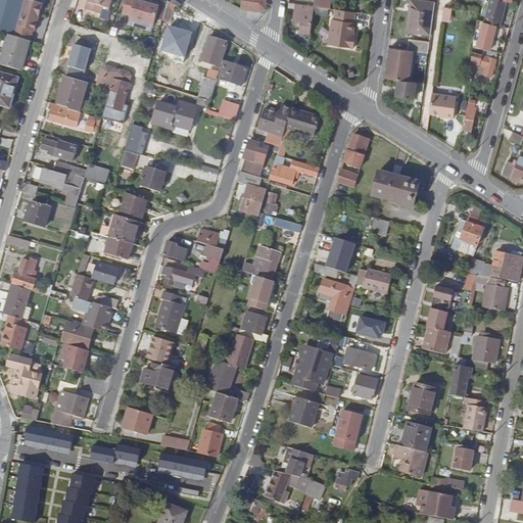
[(6,0),(0,24),(0,32),(6,34),(12,36),(16,21),(21,0),(6,0)]
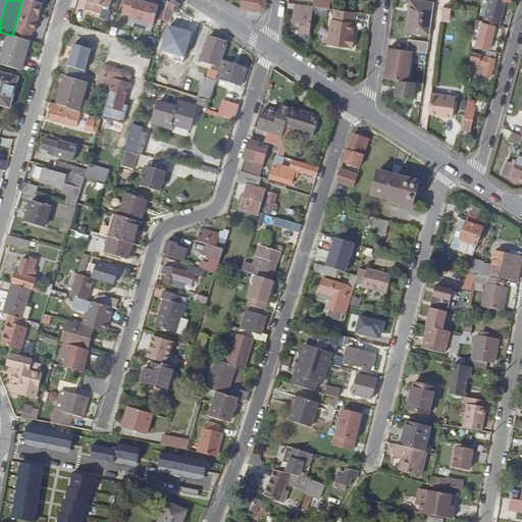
[(21,0),(16,21),(12,36),(28,40),(31,31),(33,31),(40,3),(29,0),(21,0)]
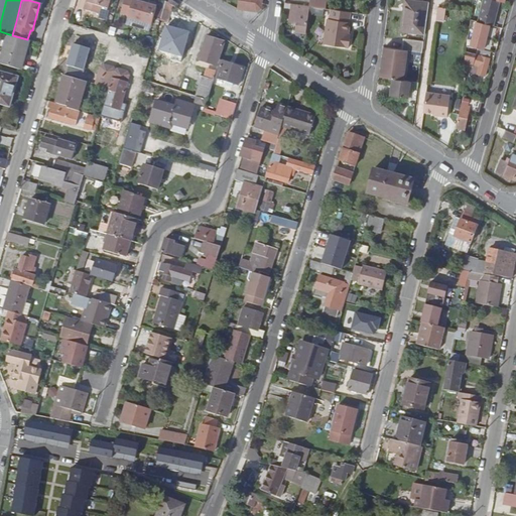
[(83,0),(81,10),(96,14),(98,6),(105,8),(106,0),(83,0)]
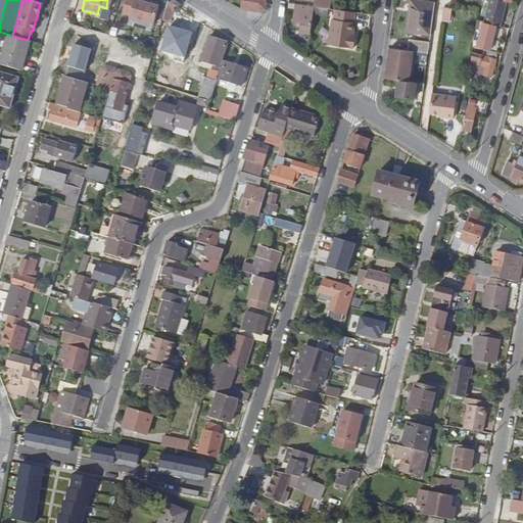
[(146,3),(140,2),(141,0),(140,0),(123,0),(120,12),(128,15),(127,17),(150,25),(155,6),(146,3)]
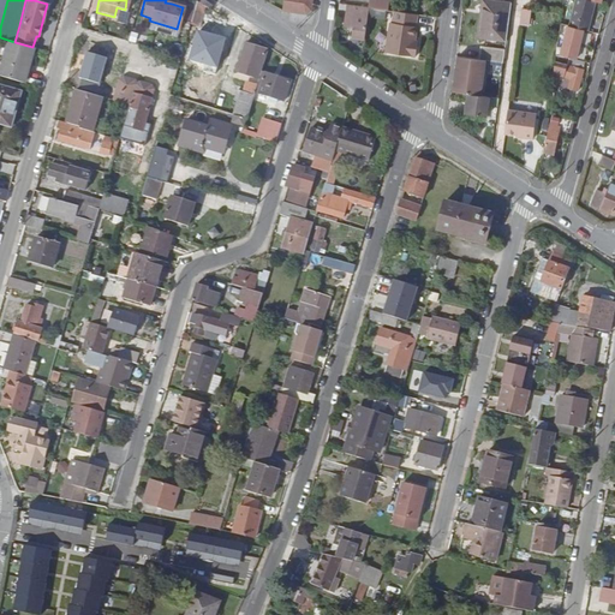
[(284,0),(282,12),(305,16),(311,12),(312,0),(284,0)]
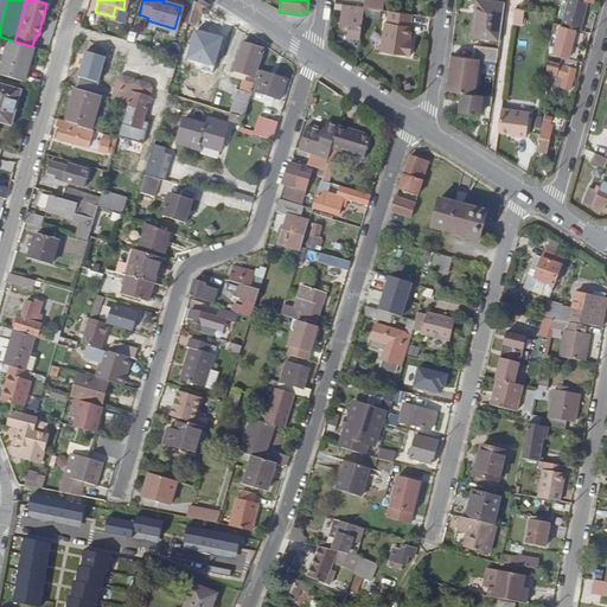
[(376,0),(365,0),(365,8),(366,8),(382,11),(384,12),(385,1),(376,0)]
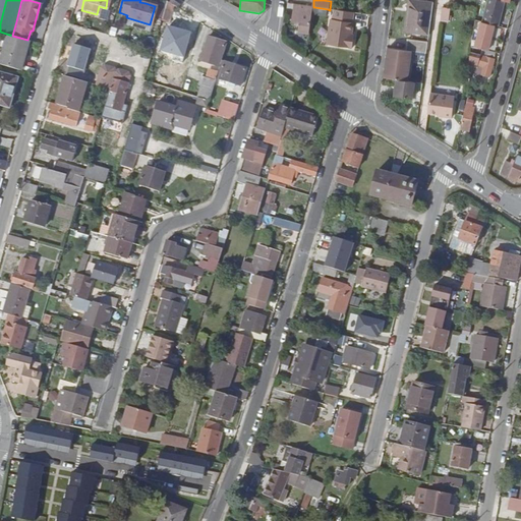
[(408,33),(430,36),(435,4),(409,0),(408,10),(411,10),(408,33)]
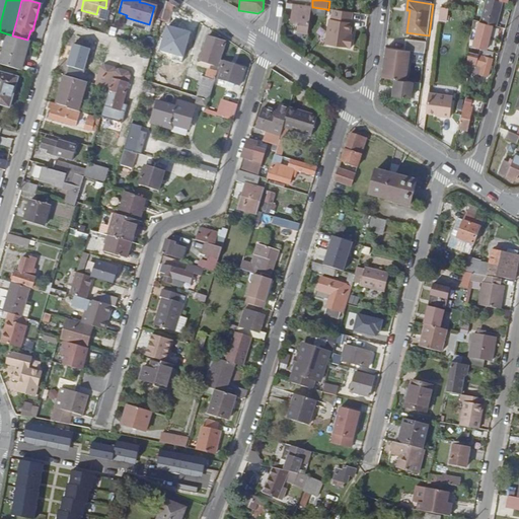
[(483,9),(485,0),(476,0),(475,7),(483,9)]
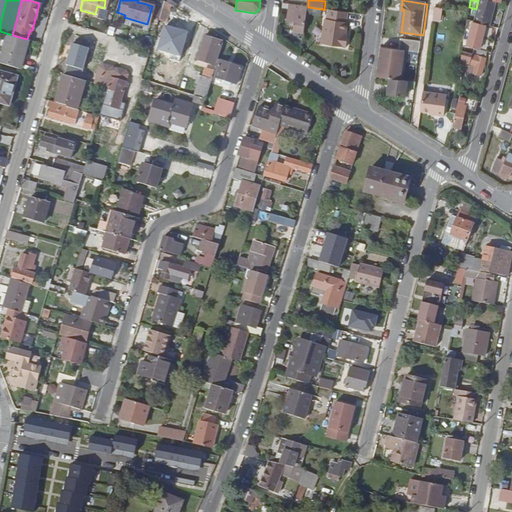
[(480,0),(475,23),(490,27),(496,2),(491,1),(486,0),(480,0)]
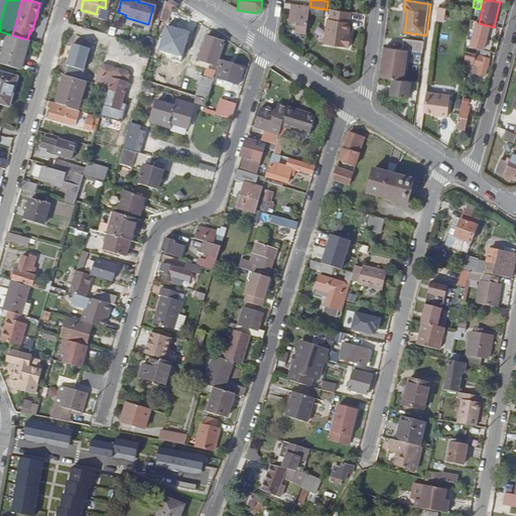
[(296,32),(307,34),(308,30),(311,7),(310,7),(292,5),(289,22),(297,23),(296,32)]
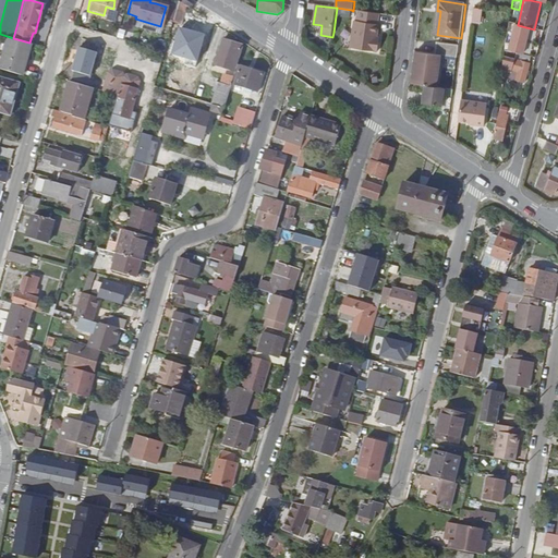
[(337,8),(334,33),(339,34),(340,34),(341,20),(349,21),(351,11),(351,10),(337,8)]
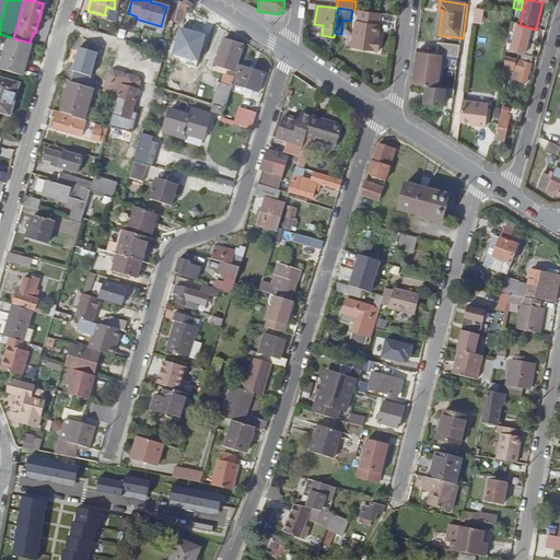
[(476,9),(474,23),(481,24),(483,10),(476,9)]
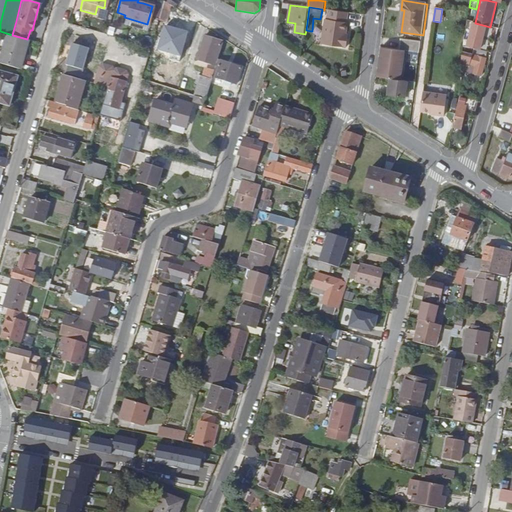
[(347,22),(348,13),(325,10),(324,23),(321,22),(318,47),(347,51),(348,42),(345,41),(346,38),(348,23),(347,22)]
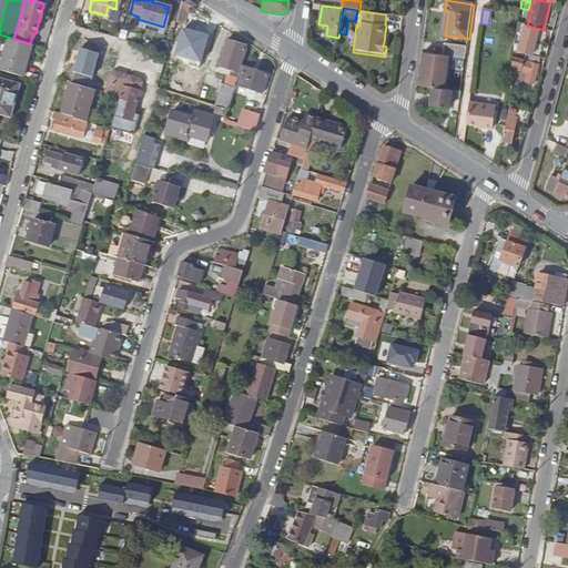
[(539,29),(526,26),(519,52),(526,54),(533,56),(539,29)]
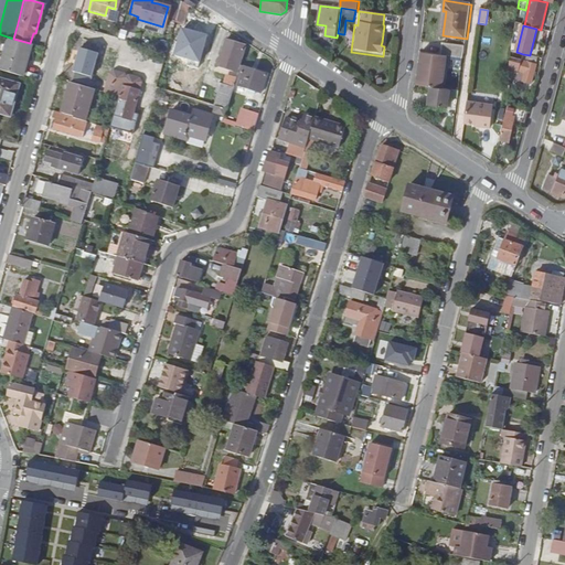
[(7,36),(0,59),(0,68),(20,75),(30,43),(13,39),(7,36)]
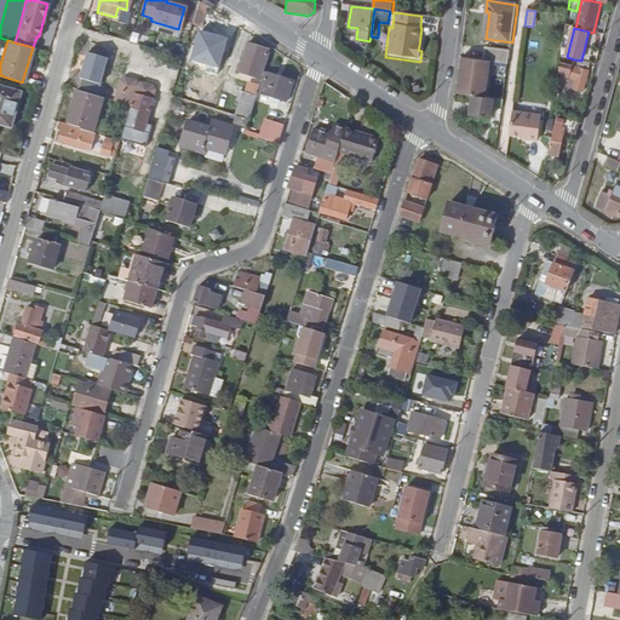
[(257,87),(260,73),(258,72),(265,51),(244,45),(237,67),(257,72),(256,74),(253,74),(251,85),(257,87)]
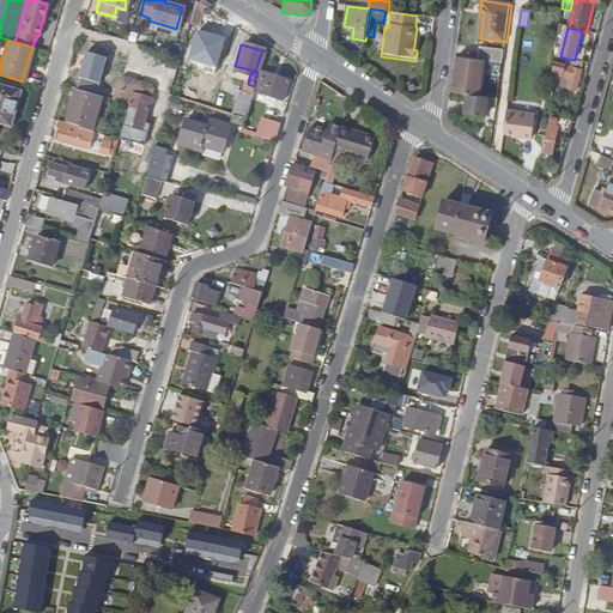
[(480,48),(479,61),(487,62),(503,65),(505,52),(480,48)]
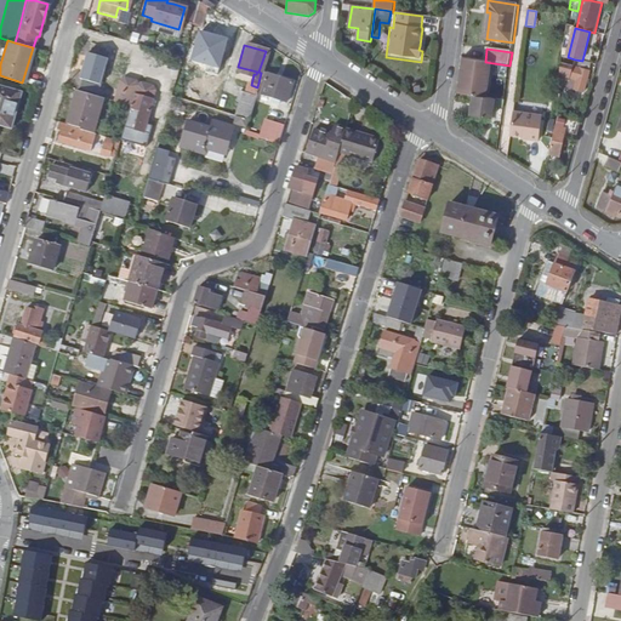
[(582,92),(591,63),(582,61),(575,60),(569,79),(576,80),(574,90),(582,92)]
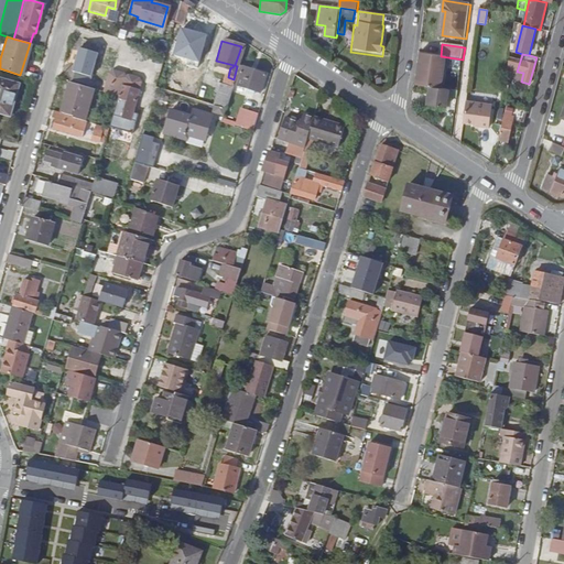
[(436,80),(437,73),(438,67),(442,67),(442,62),(431,61),(430,64),(420,63),(419,74),(425,75),(425,78),(436,80)]
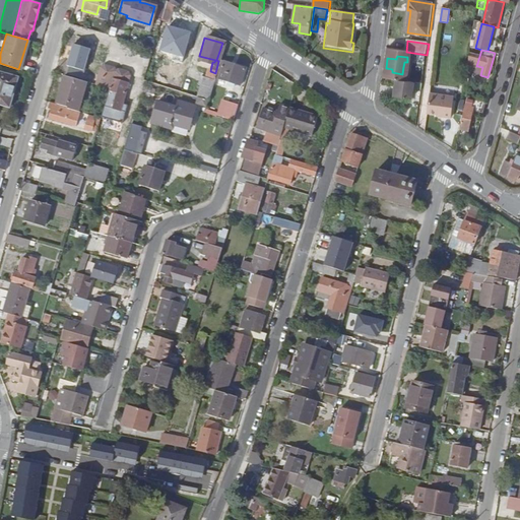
[(242,68),(218,61),(215,73),(214,77),(238,84),(242,68)]
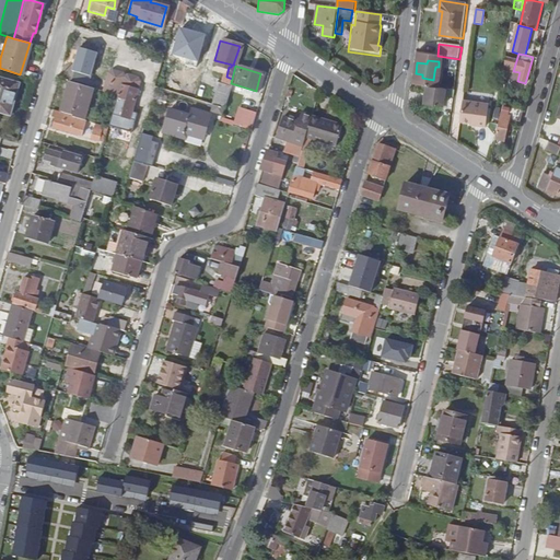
[(91,69),(85,88),(91,90),(93,90),(98,71),(91,69)]
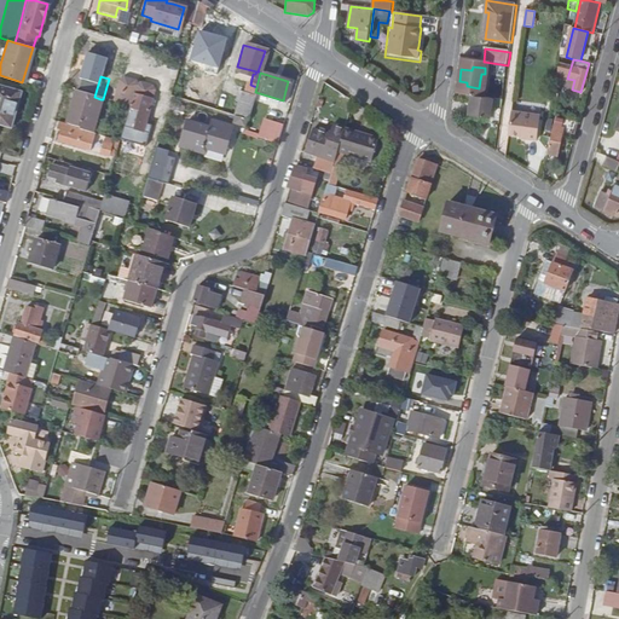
[(119,84),(113,103),(128,108),(127,108),(137,111),(137,114),(128,139),(139,143),(151,99),(150,99),(151,92),(151,87),(139,85),(134,88),(133,82),(123,80),(119,84)]
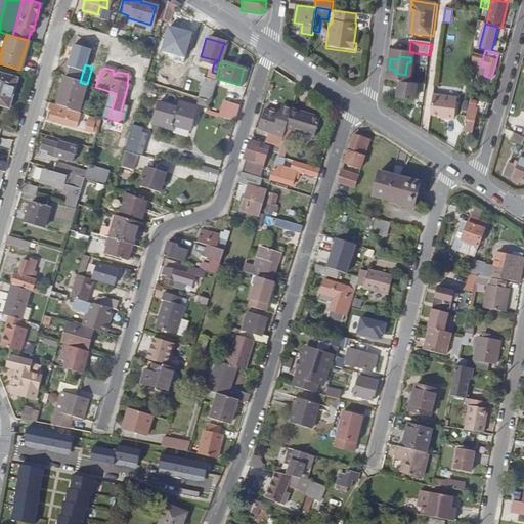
[(0,96),(9,99),(16,77),(0,72),(0,96)]
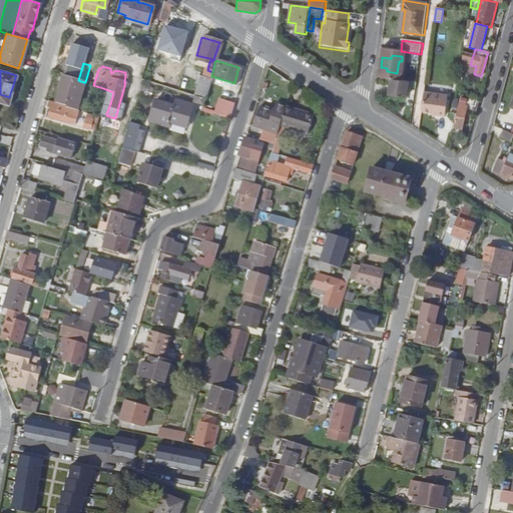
[(78,80),(60,75),(52,102),(65,106),(65,108),(73,110),(75,110),(83,82),(78,80)]
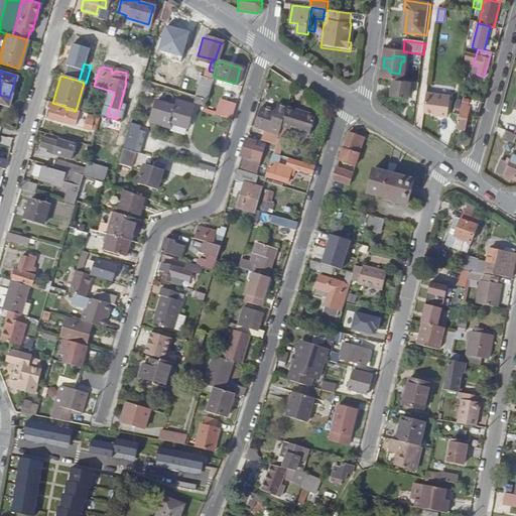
[(200,77),(198,82),(194,97),(205,100),(211,81),(206,79),(200,77)]
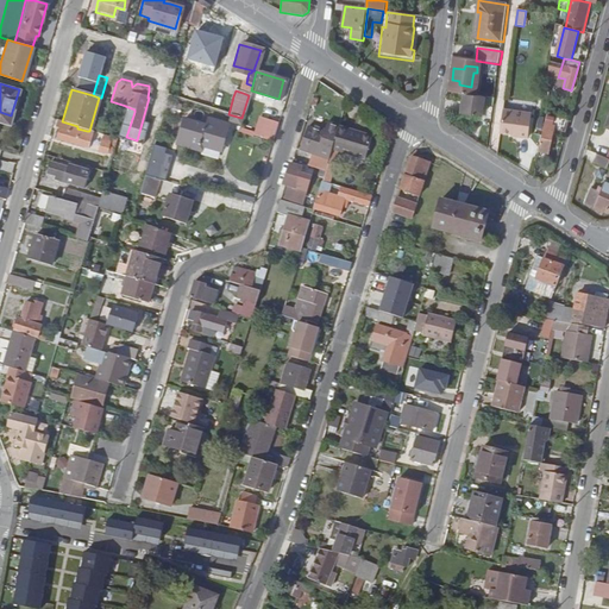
[(485,98),(465,94),(462,113),(482,117),(485,98)]
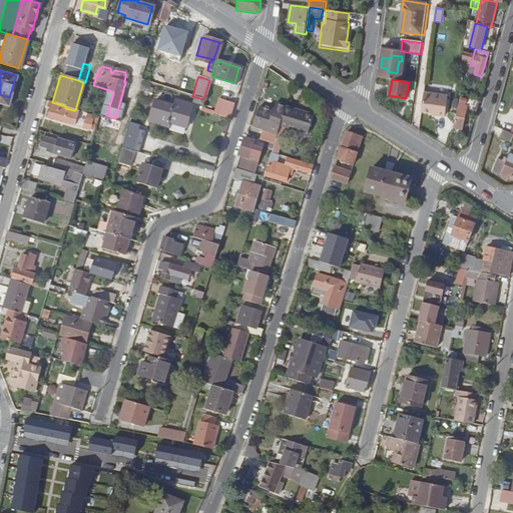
[(0,103),(7,105),(9,97),(0,94),(0,103)]
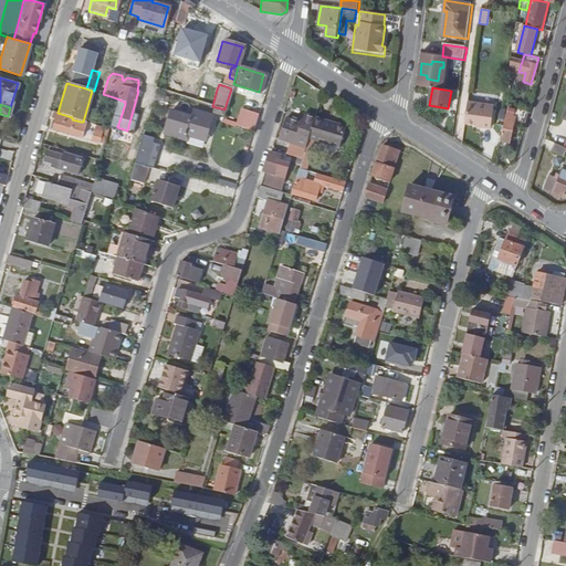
[(468,107),(464,129),(474,130),(473,133),(491,135),(493,111),(468,107)]
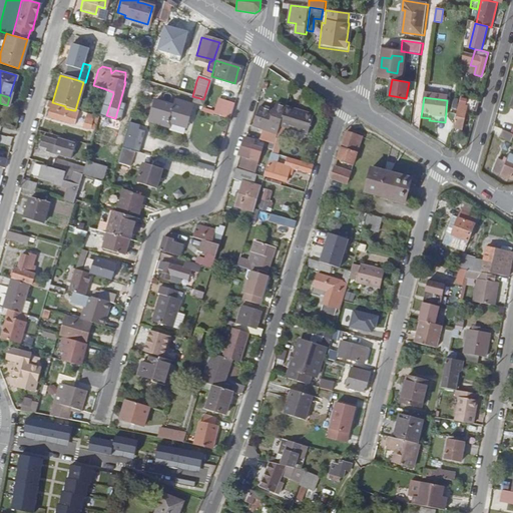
[(452,127),(453,127),(462,130),(464,122),(466,115),(468,109),(476,111),(479,102),(461,97),(452,127)]
